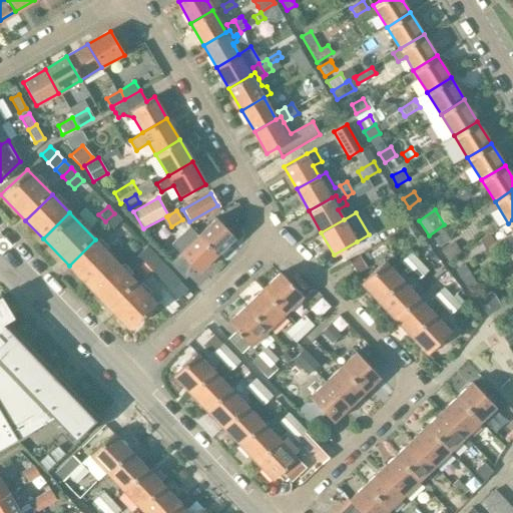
[(370,221),(375,230),(391,221),(385,212),(370,221)]
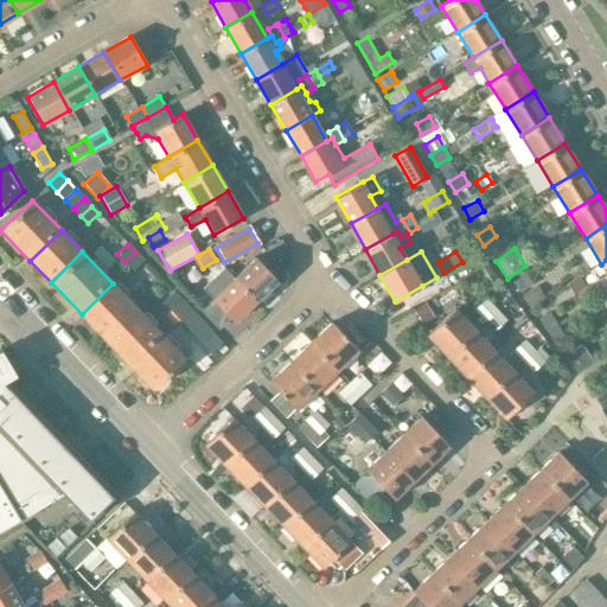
[(135,253),(125,262),(133,272),(144,261),(135,253)]
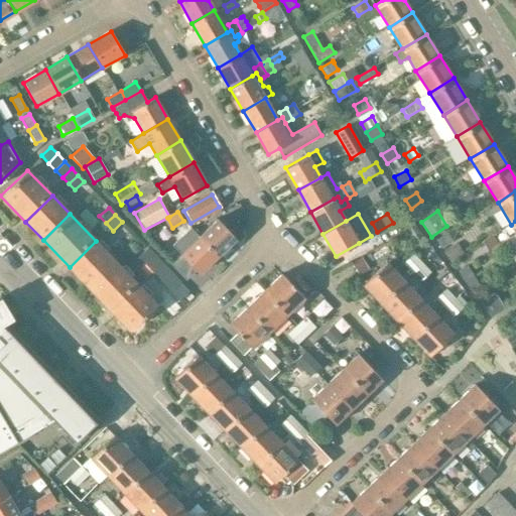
[(217,219),(199,237),(216,256),(235,238),(231,234),(228,231),(217,219)]
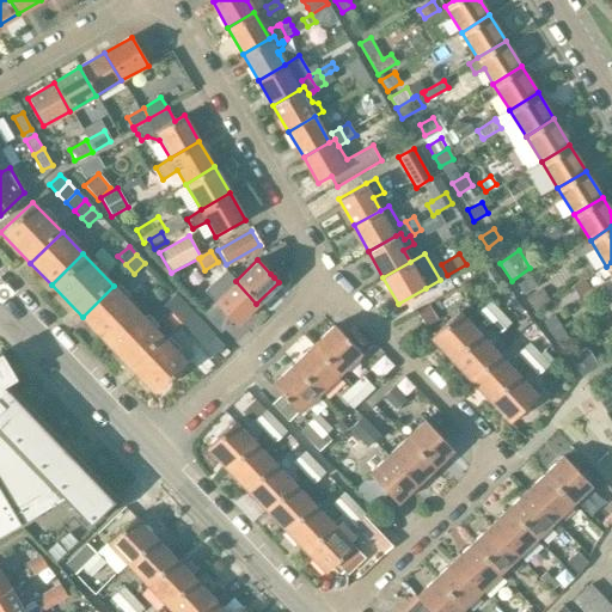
[(277,267),(270,274),(274,277),(279,282),(282,286),(289,279),(277,267)]
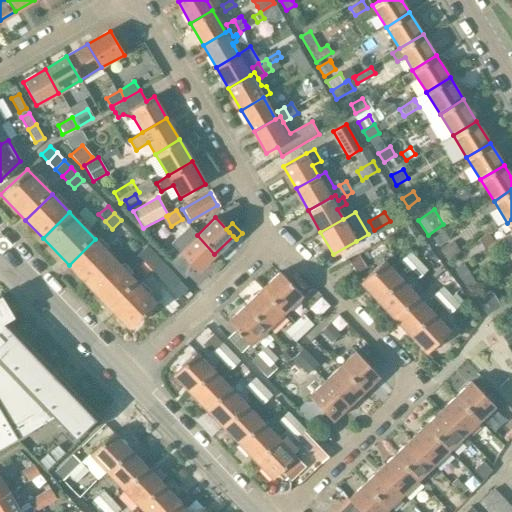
[(432,238),(438,247),(449,239),(444,231),(432,238)]
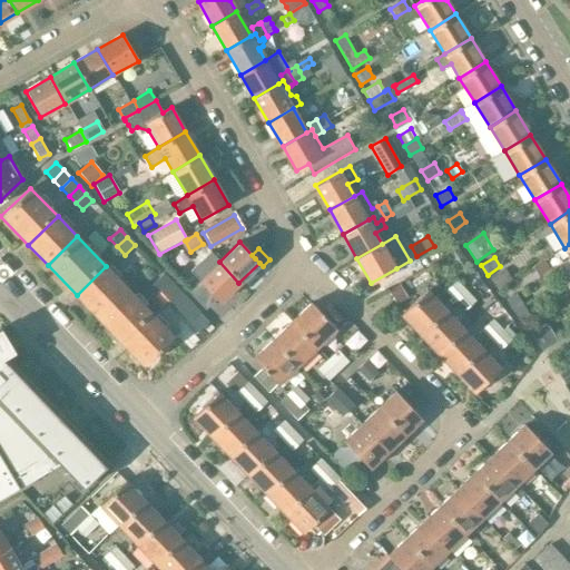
[(219,262),(189,290),(207,307),(216,298),(218,302),(238,283),(219,262)]
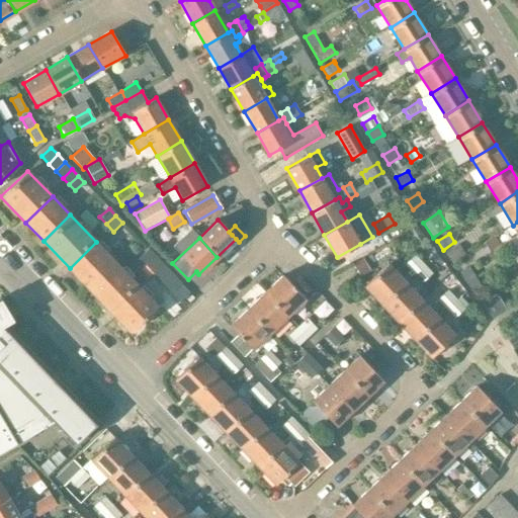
[(495,238),(485,244),(490,252),(500,246),(495,238)]
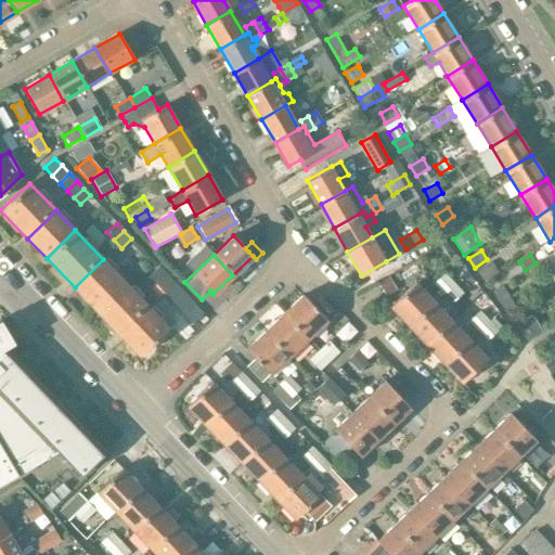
[(103,259),(75,287),(93,306),(121,279),(103,259)]
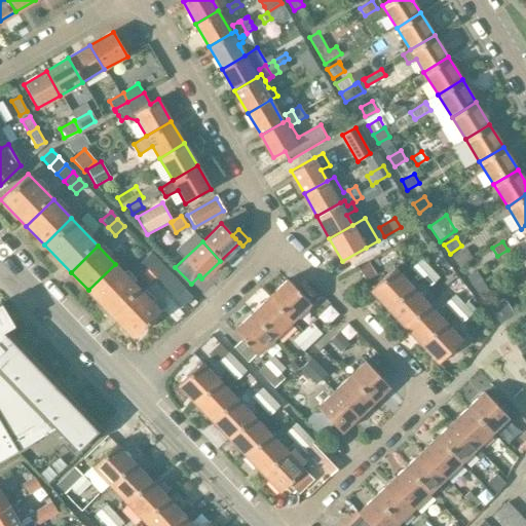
[(452,258),(459,268),(473,259),(466,249),(453,257),(452,258)]
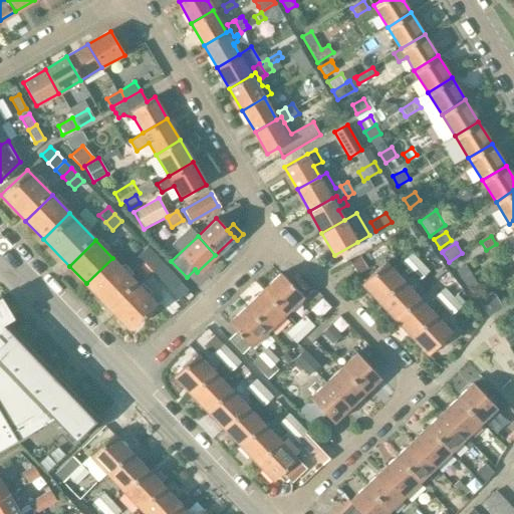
[(148,247),(139,256),(145,262),(155,254),(148,247)]
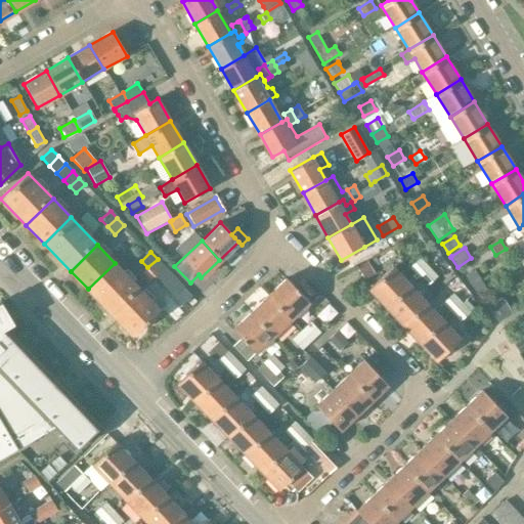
[(409,267),(418,276),(428,266),(420,258),(409,267)]
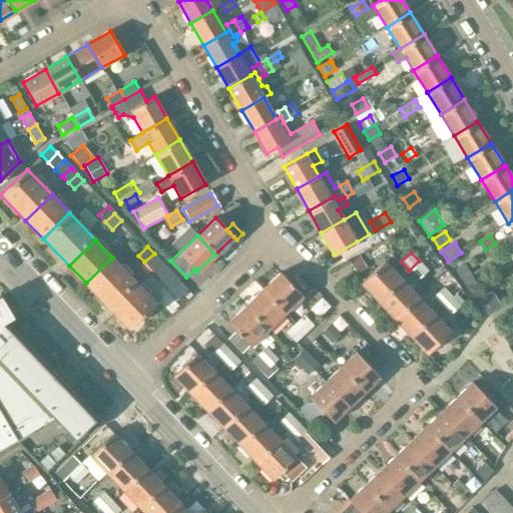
[(160,261),(154,253),(144,262),(151,270),(160,261)]
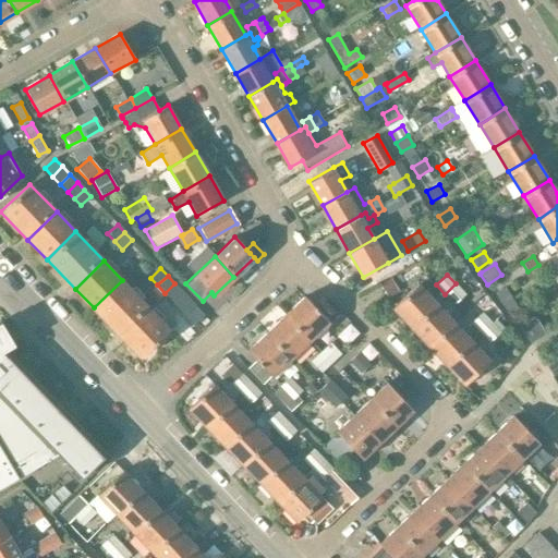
[(391,278),(379,286),(388,299),(399,292),(391,278)]
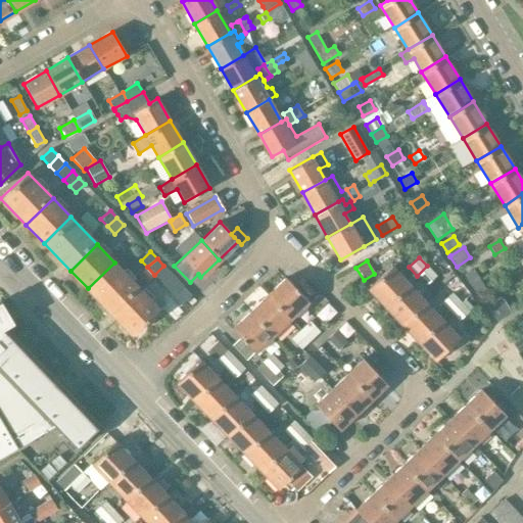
[(114,263),(88,288),(112,315),(140,288),(114,263)]
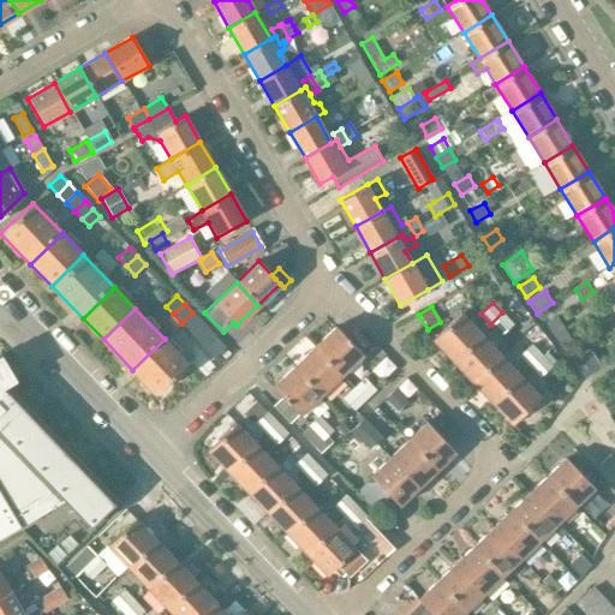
[(183,322),(190,330),(201,321),(192,312),(183,322)]
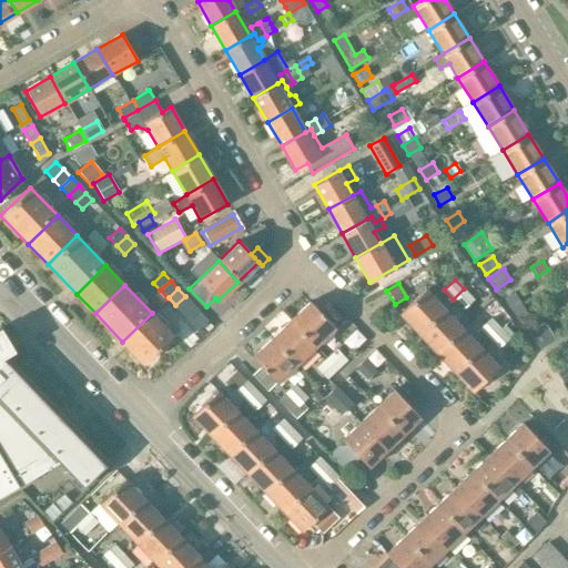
[(399,313),(417,332),(444,308),(425,288),(399,313)]
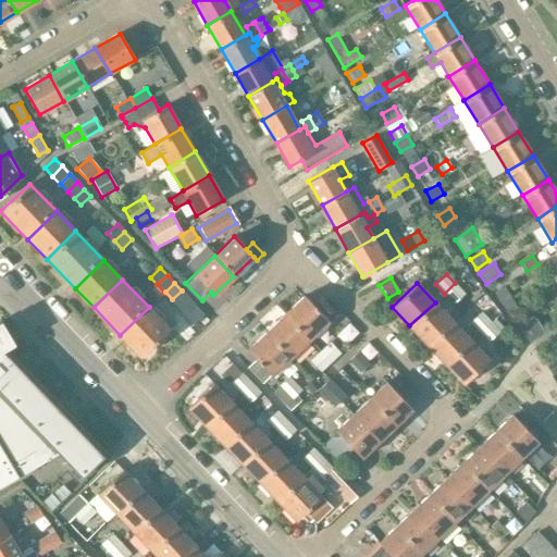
[(455,283),(444,294),(453,304),(465,293),(455,283)]
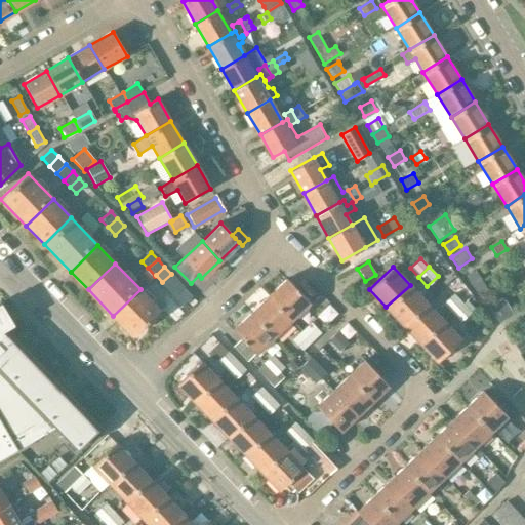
[(147,284),(155,276),(148,268),(138,277),(146,284),(147,284)]
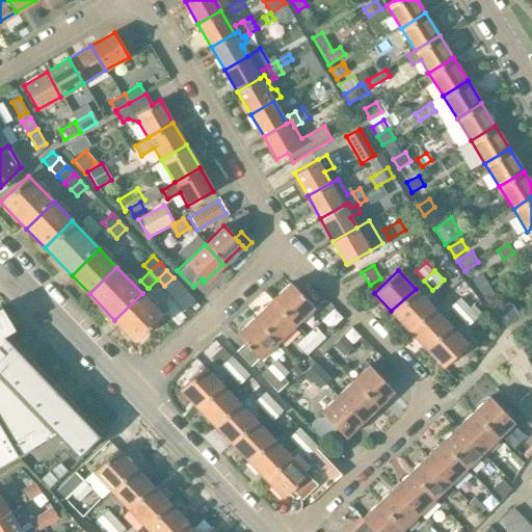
[(472,280),(479,291),(480,290),(488,285),(481,273),(472,280)]
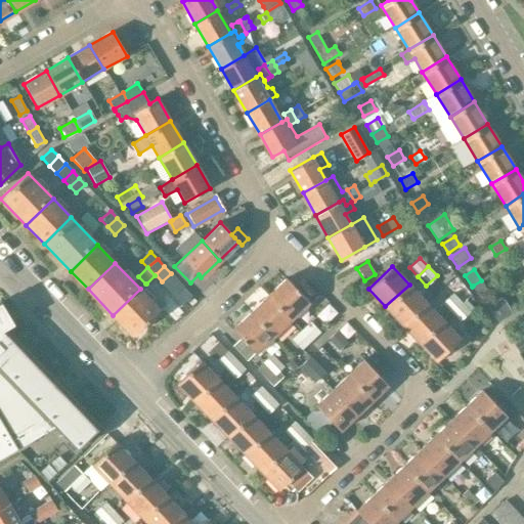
[(178,280),(171,273),(162,281),(168,289),(178,280)]
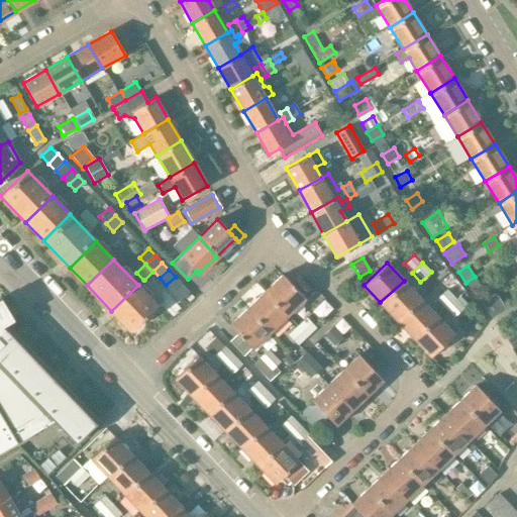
[(282,275),(265,292),(287,315),(305,298),(282,275)]
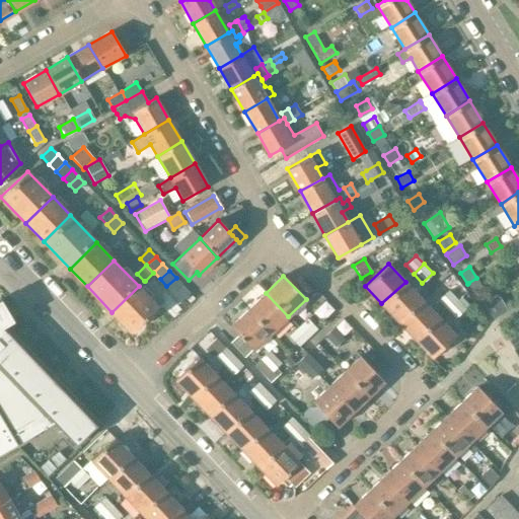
[(172,292),(181,284),(176,278),(166,286),(172,292)]
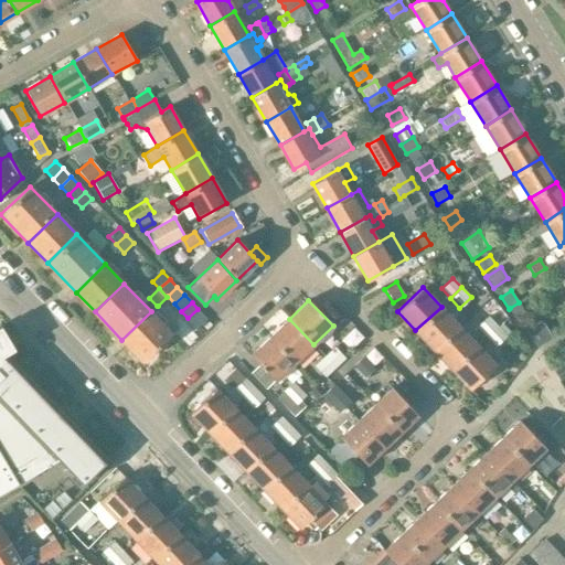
[(509,309),(516,321),(526,315),(519,302),(510,308),(509,309)]
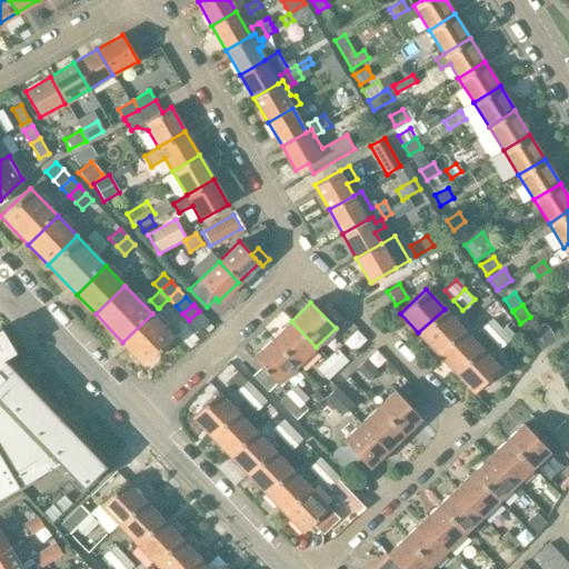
[(418,332),(437,352),(462,328),(445,309),(418,332)]
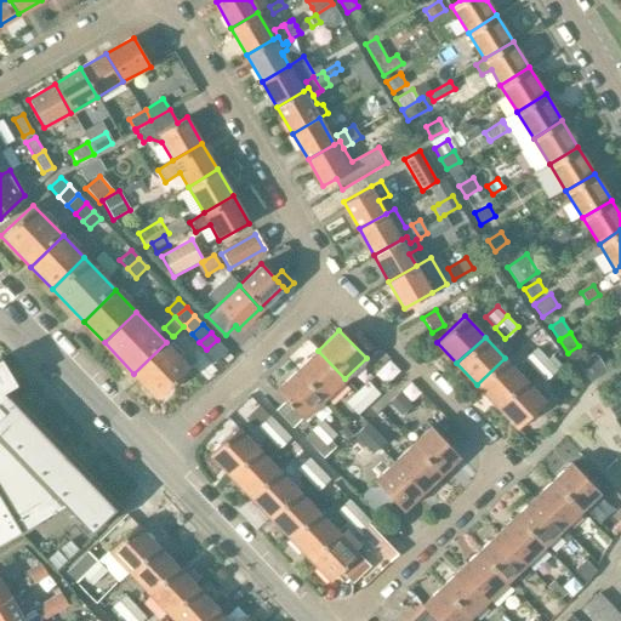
[(166,342),(134,374),(157,397),(189,365),(166,342)]
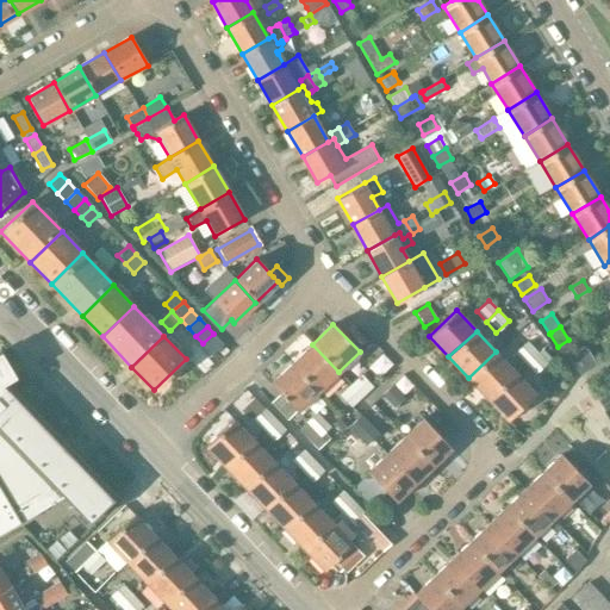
[(516,354),(526,363),(537,353),(528,342),(516,354)]
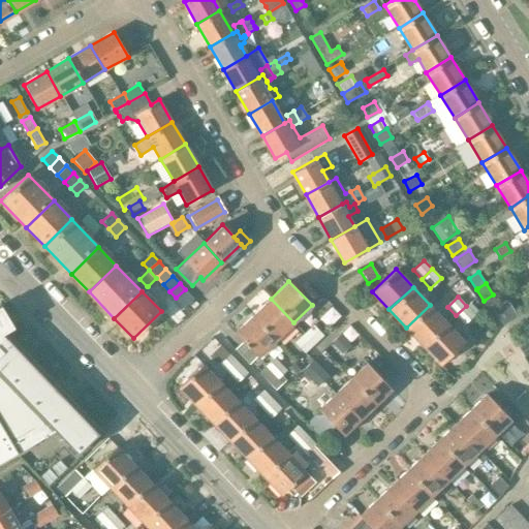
[(271,299),(252,315),(276,340),(293,322),(271,299)]
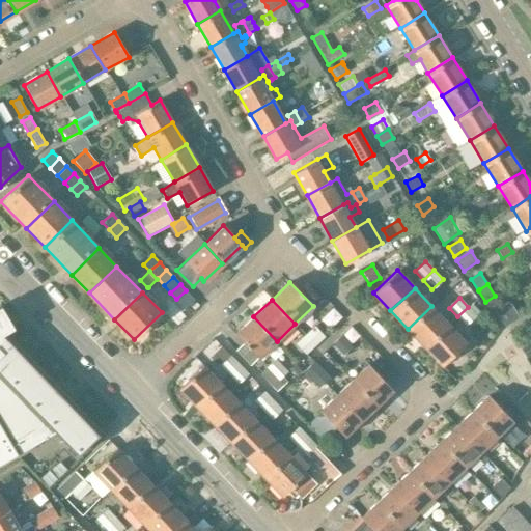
[(0,463),(21,450),(22,451),(51,435),(50,432),(54,430),(77,454),(102,431),(78,407),(71,398),(70,398),(56,385),(56,384),(49,376),(34,362),(35,362),(27,354),(10,337),(9,338),(5,333),(14,328),(0,305),(0,463)]
